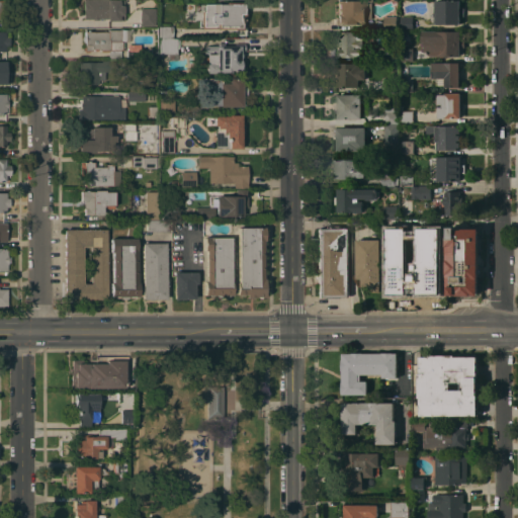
[(0,0),(5,0),(5,3),(8,3),(8,13),(5,13),(5,18),(0,18),(0,0)]
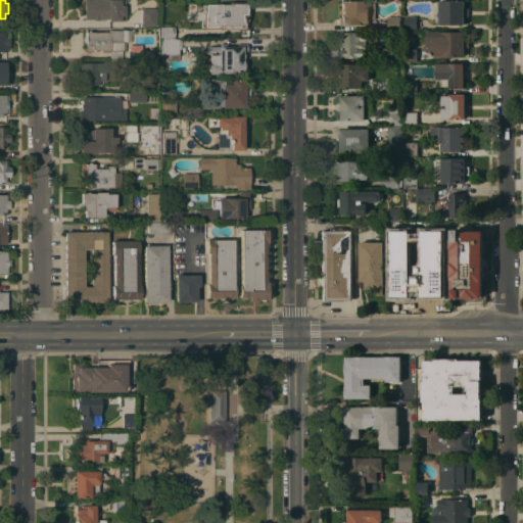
[(125,0),(126,20),(108,20),(108,18),(99,18),(99,19),(93,19),(93,18),(84,18),(84,0),(125,0)]
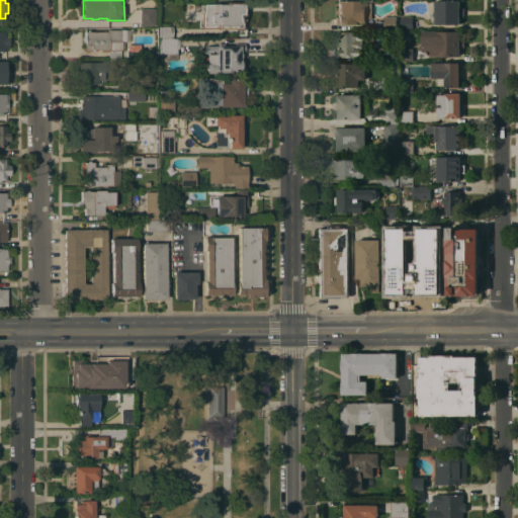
[(371,18),(366,18),(366,24),(334,24),(334,17),(337,17),(337,15),(340,15),(340,14),(338,14),(338,2),(340,2),(340,0),(366,0),(371,2),(371,18)]
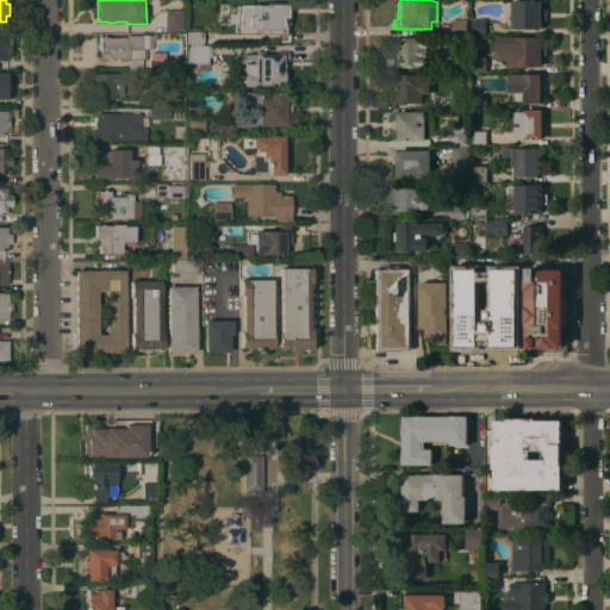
[(542,0),(542,10),(546,10),(546,19),(542,19),(542,29),(515,29),(515,27),(509,27),(508,0),(542,0)]
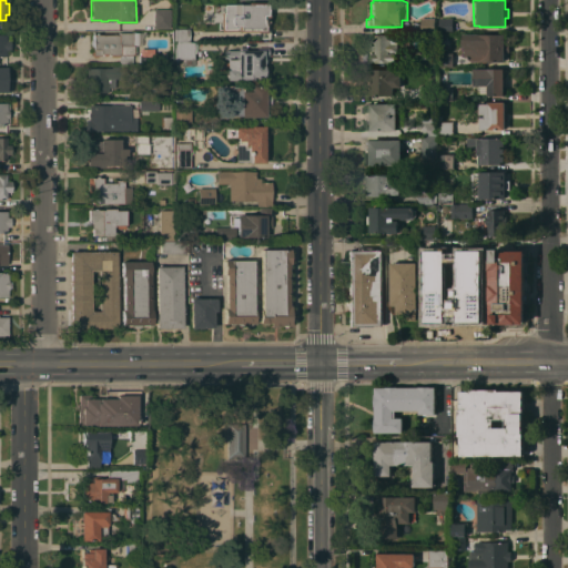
[(269,2),(269,38),(261,38),(261,32),(256,32),(256,31),(236,31),(236,26),(233,26),(233,3),(240,3),(240,2),(269,2)]
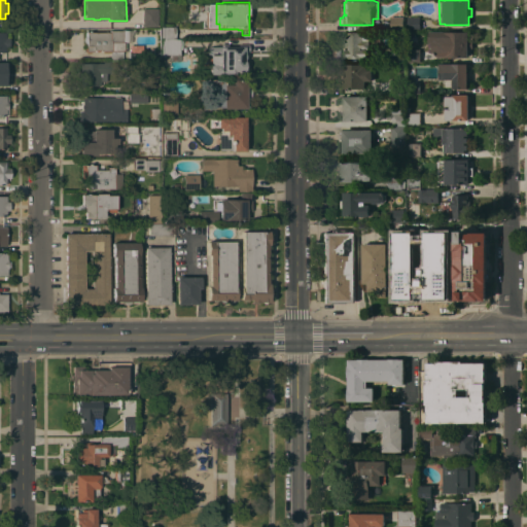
[(142,8),(155,8),(156,26),(142,26),(142,8)]
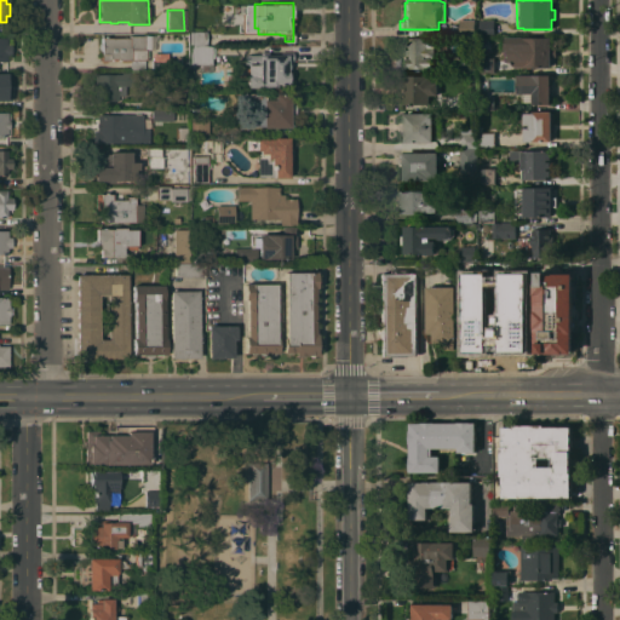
[(475,19),(475,34),(459,34),(459,19),(475,19)]
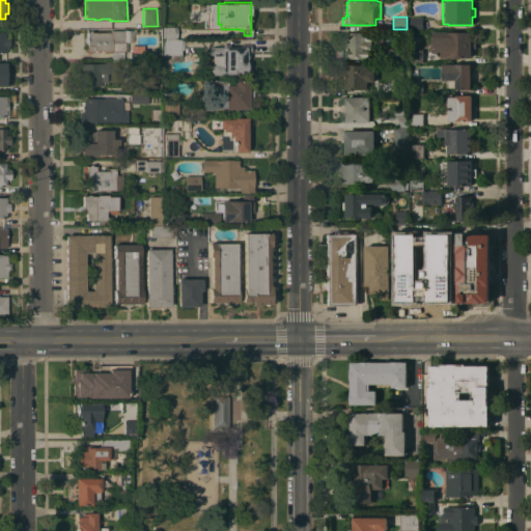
[(423,17),(423,29),(411,29),(411,17),(423,17)]
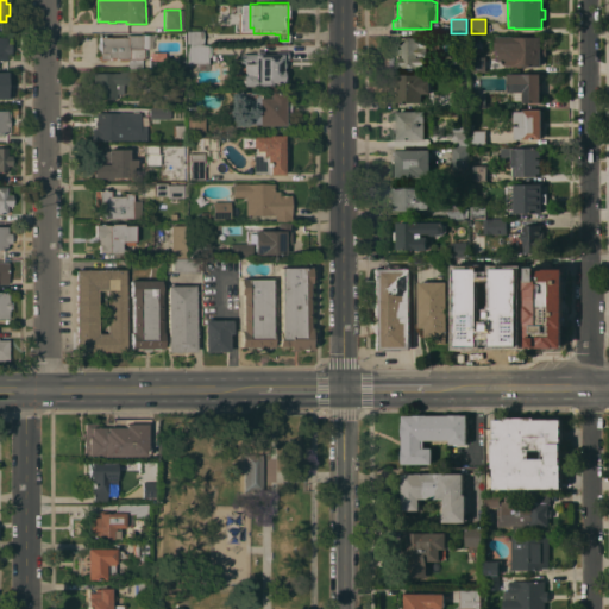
[(187,43),(187,29),(202,29),(202,43),(187,43)]
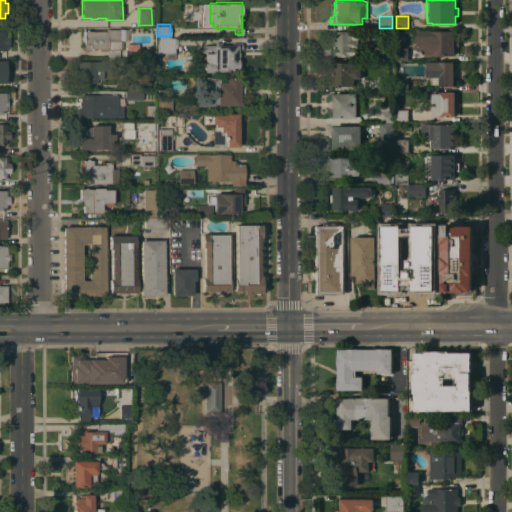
[(106,31),(106,29),(126,29),(126,40),(120,40),(120,41),(123,41),(123,47),(120,47),(120,49),(119,49),(119,56),(107,56),(107,51),(100,51),(100,50),(92,50),(92,48),(90,48),(90,49),(88,49),(88,51),(84,51),(82,50),(82,46),(84,46),(83,40),(82,40),(81,36),(83,35),(83,31),(106,31)]
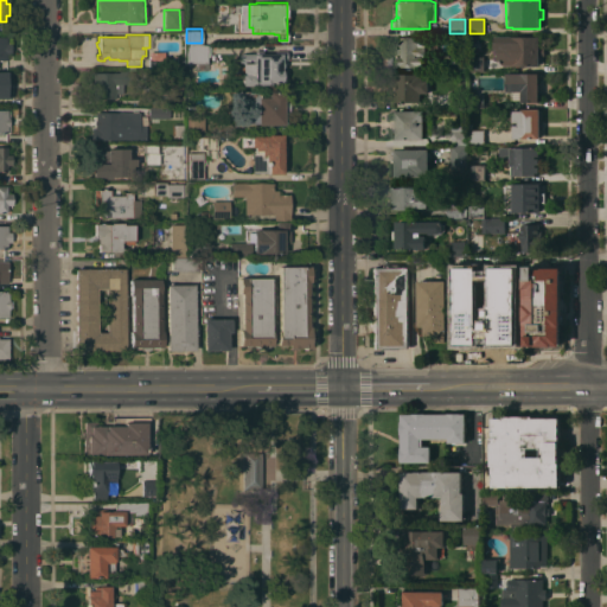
[(0,36),(6,36),(7,43),(11,43),(11,53),(6,55),(6,61),(0,61),(0,36)]
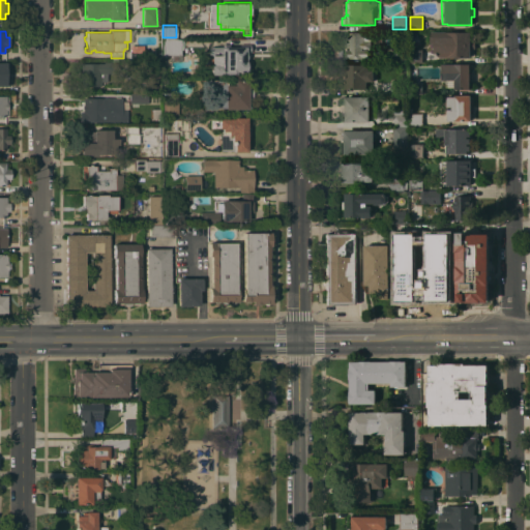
[(471,40),(476,40),(476,48),(471,48),(471,58),(442,58),(440,57),(436,55),(435,54),(433,51),(432,51),(432,31),(447,31),(447,32),(471,32),(471,40)]
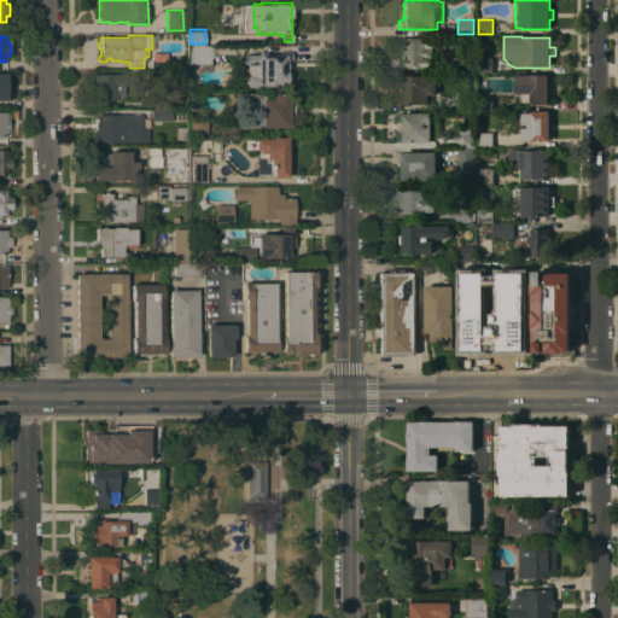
[(409,68),(409,66),(402,66),(402,57),(403,57),(403,48),(409,48),(409,47),(407,47),(407,40),(408,40),(408,38),(426,38),(426,47),(433,47),(433,56),(429,56),(429,58),(432,58),(432,66),(425,66),(425,68),(409,68)]
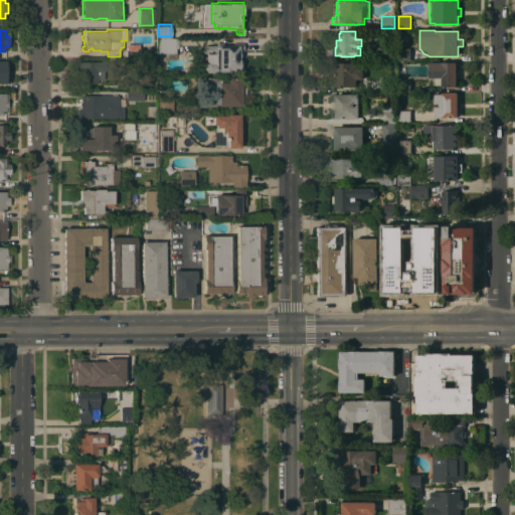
[(362,34),(372,34),(372,42),(362,42),(362,34)]
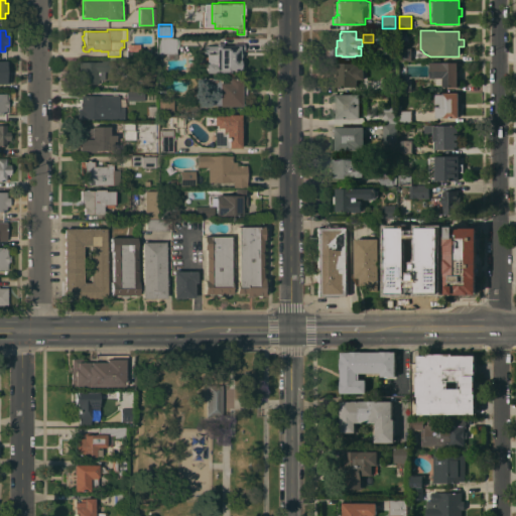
[(176,37),(176,48),(175,48),(175,59),(165,59),(165,53),(158,53),(158,37),(176,37)]
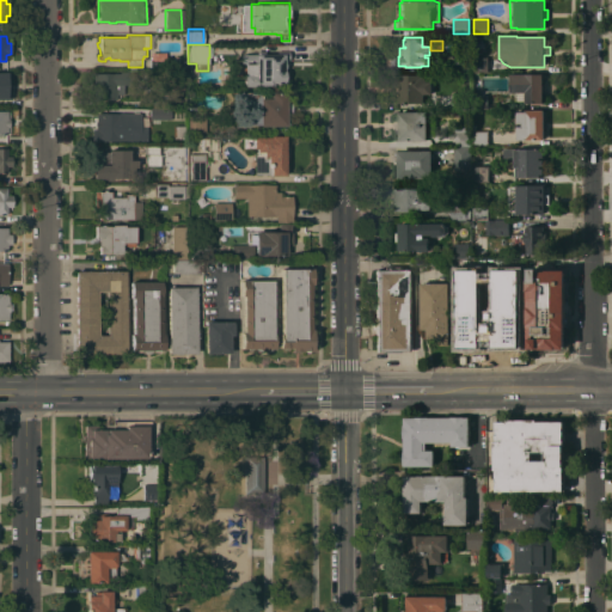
[(165,51),(166,60),(164,60),(164,67),(151,67),(150,60),(151,60),(150,53),(165,51)]
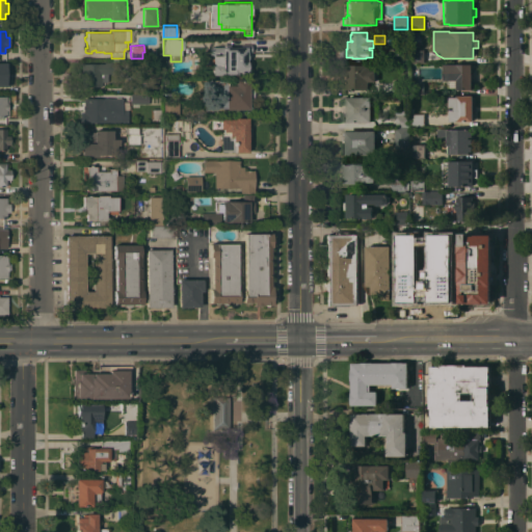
[(213,55),(212,55),(210,54),(208,52),(208,50),(210,48),(212,47),(223,47),(223,45),(230,45),(230,47),(240,47),(240,45),(250,45),(250,52),(246,52),(246,54),(247,55),(247,58),(246,59),(247,74),(213,75),(213,55)]
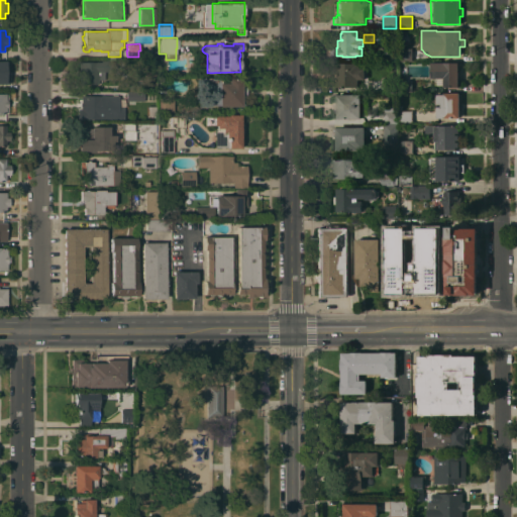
[(396,47),(396,60),(384,60),(384,47),(396,47)]
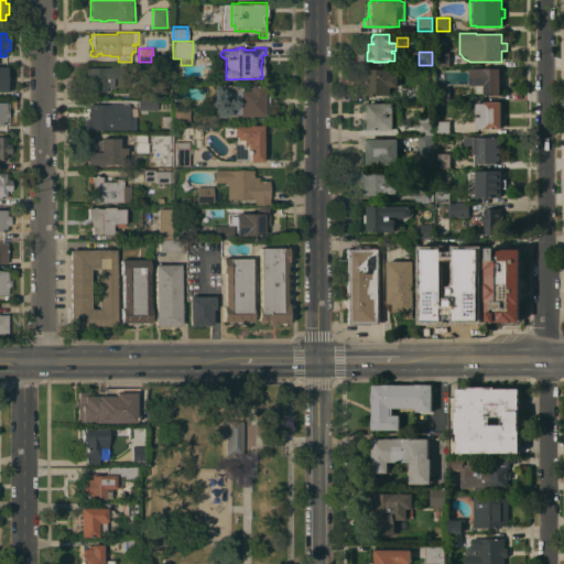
[(449,65),(436,65),(436,64),(434,64),(434,52),(449,52),(449,65)]
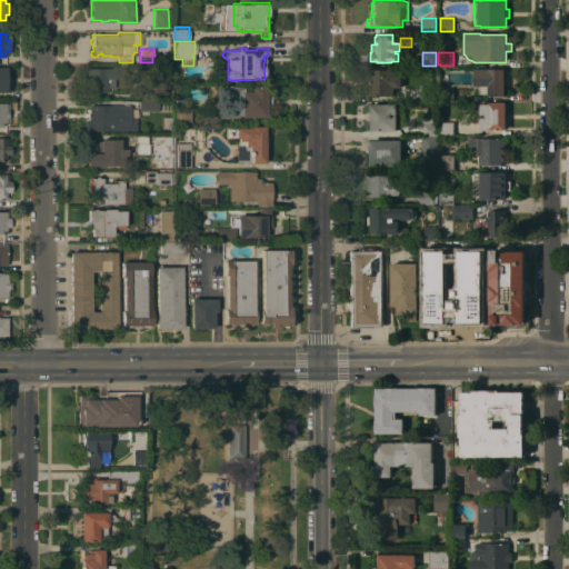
[(0,91),(0,67),(7,67),(7,75),(10,75),(10,85),(7,85),(7,91),(0,91)]
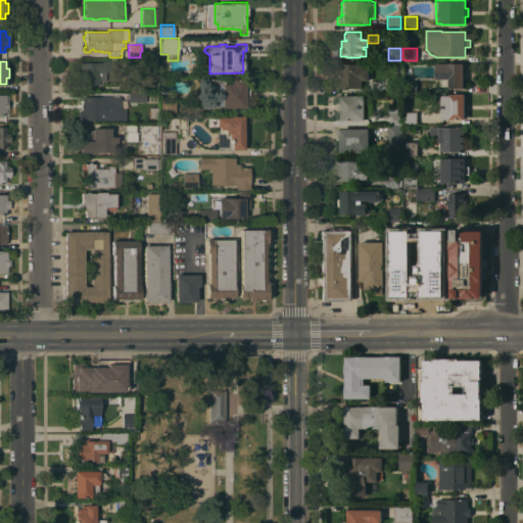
[(102,62),(102,61),(112,61),(112,81),(97,80),(97,85),(80,84),(80,77),(76,77),(76,70),(80,70),(80,62),(102,62)]
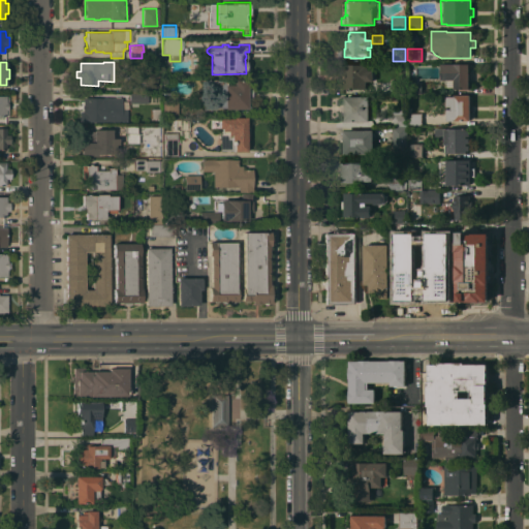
[(369,64),(369,70),(373,70),(373,81),(367,81),(367,89),(345,89),(344,64),(369,64)]
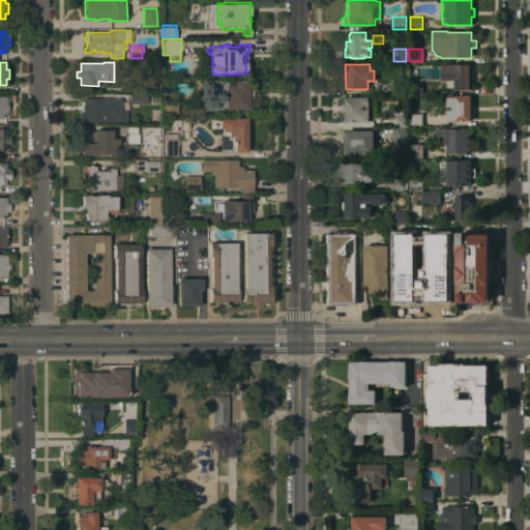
[(470,71),(472,71),(472,81),(470,81),(470,89),(454,89),(454,87),(447,87),(447,80),(442,80),(442,64),(470,64),(470,71)]
